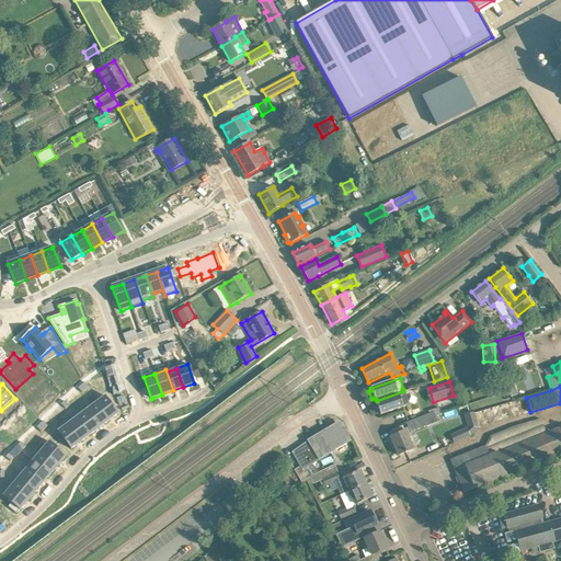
[(403,391),(377,401),(377,403),(376,403),(377,405),(374,407),(377,414),(379,413),(380,415),(409,404),(405,393),(404,393),(403,391)]
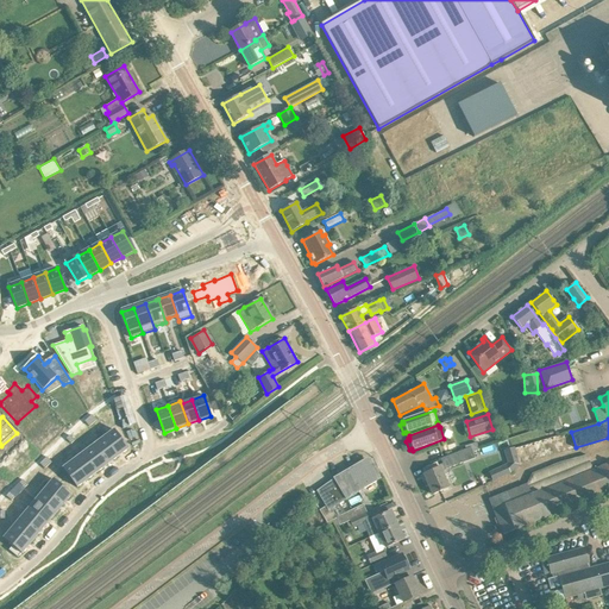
[(114,431),(104,438),(117,457),(129,450),(114,431)]
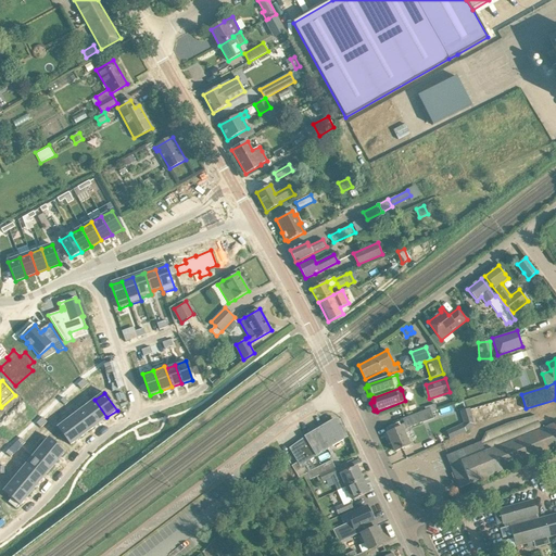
[(61,396),(57,400),(62,406),(66,402),(61,396)]
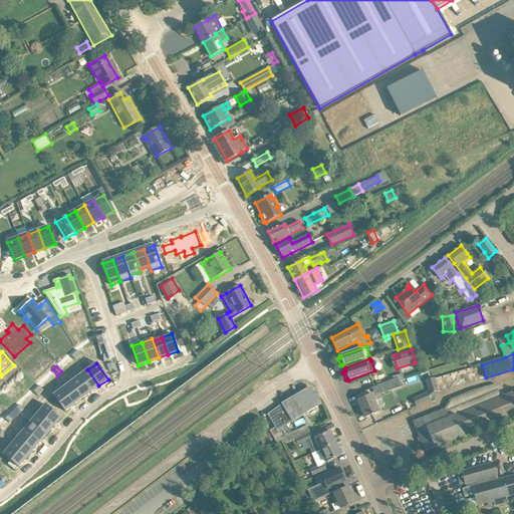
[(469,371),(472,381),(484,376),(480,366),(469,371)]
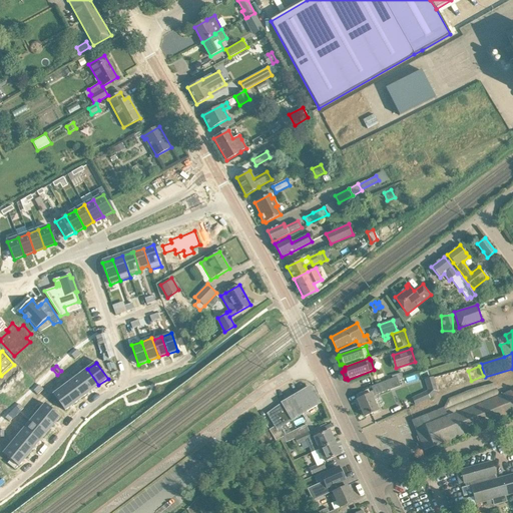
[(87,369),(78,375),(90,391),(98,385),(87,369)]
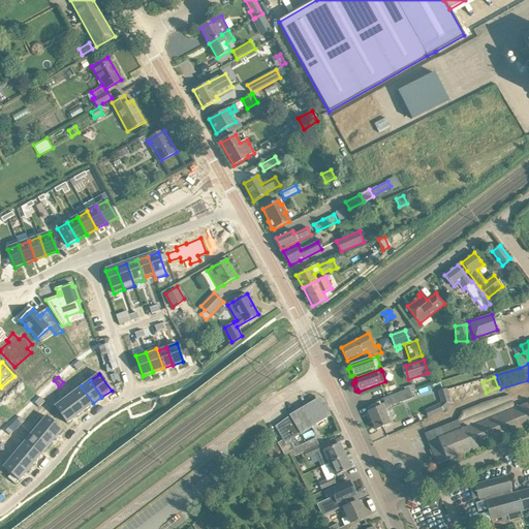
[(81,386),(71,393),(85,409),(93,403),(81,386)]
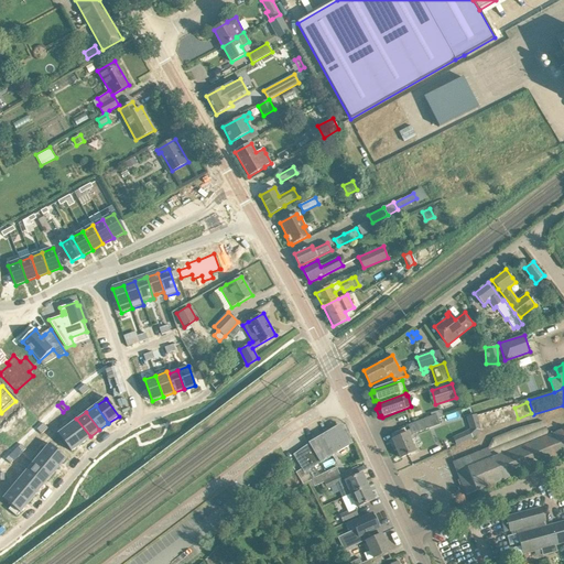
[(408,425),(409,425),(410,430),(407,432),(408,433),(392,440),(401,458),(415,452),(409,436),(413,434),(440,424),(435,414),(408,425)]
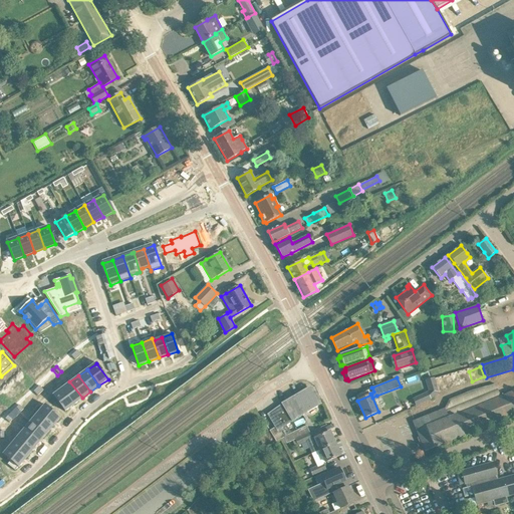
[(433,378),(427,380),(430,392),(428,394),(423,396),(426,402),(431,400),(437,394),(433,378)]
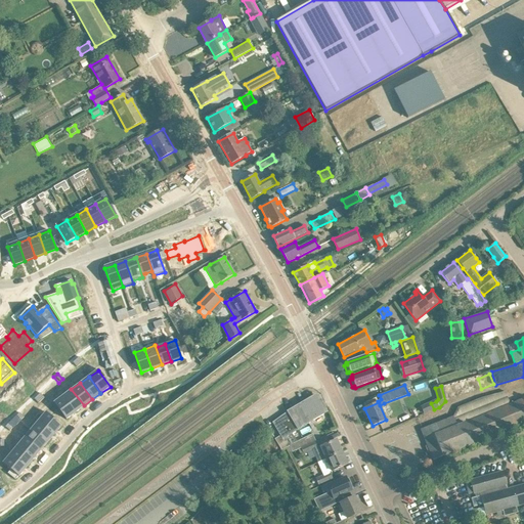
[(71,389),(62,396),(75,412),(84,405),(71,389)]
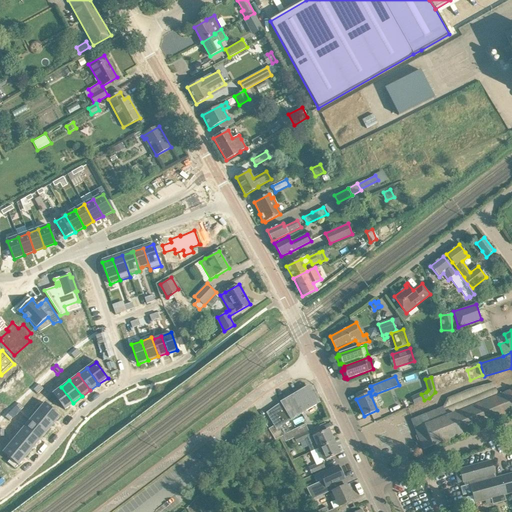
[(443,408),(412,420),(424,450),(511,414),(511,390),(499,395),(494,383),(471,389),(448,398),(447,399),(443,408)]
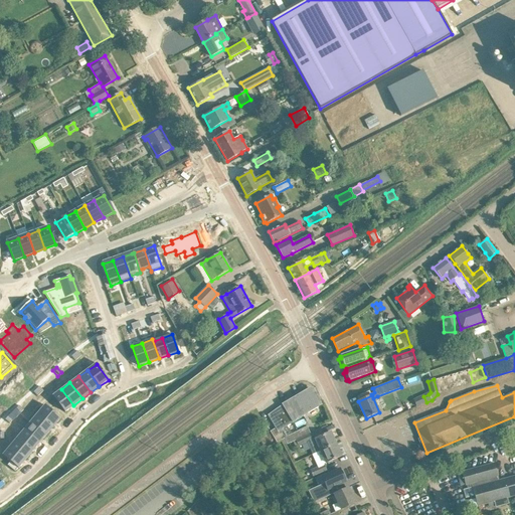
[(61,389),(52,396),(65,412),(73,405),(61,389)]
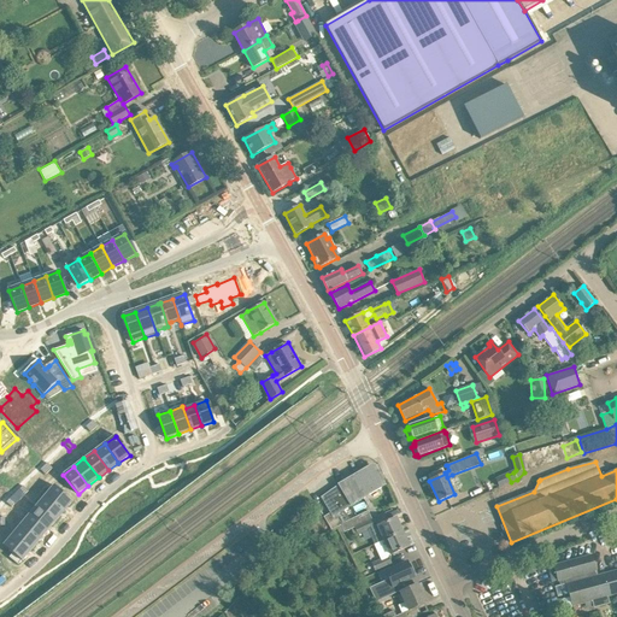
[(371,466),(338,486),(350,506),(385,486),(376,468),(371,466)]
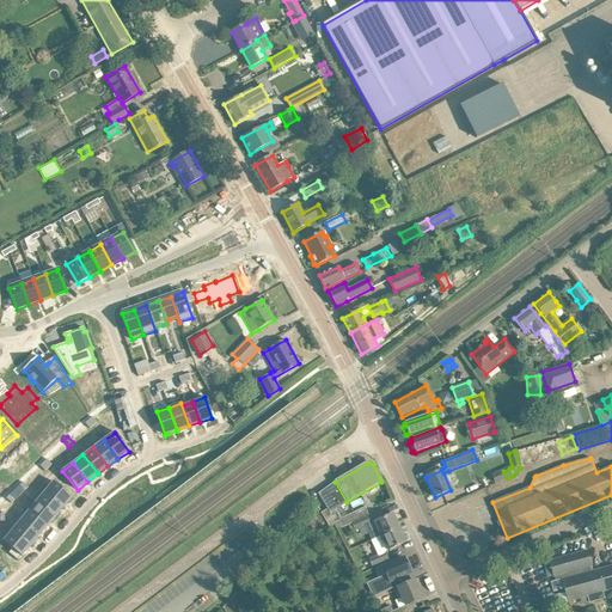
[(53,482),(44,491),(63,507),(72,497),(53,482)]
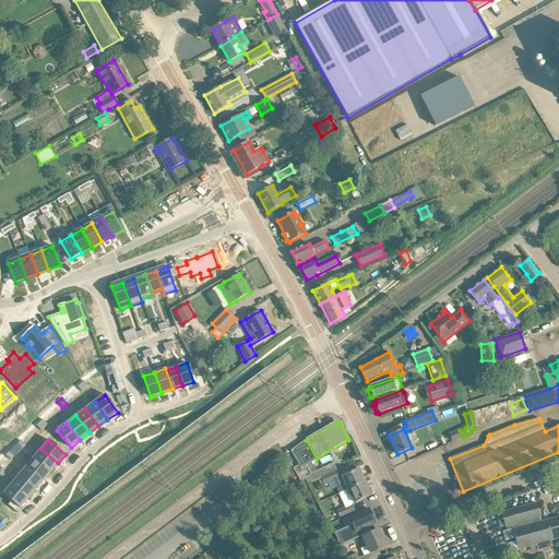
[(300,480),(306,477),(311,475),(311,474),(306,465),(317,459),(306,440),(290,451),(297,460),(300,464),(293,468),(300,480)]
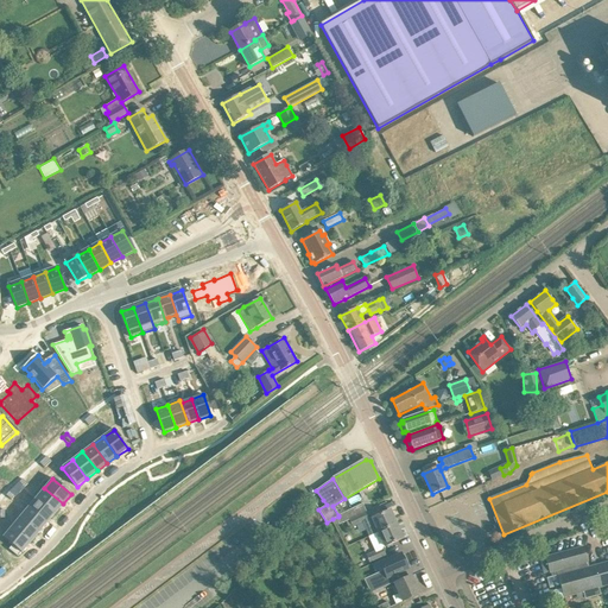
[(44,488),(37,498),(55,513),(63,504),(44,488)]
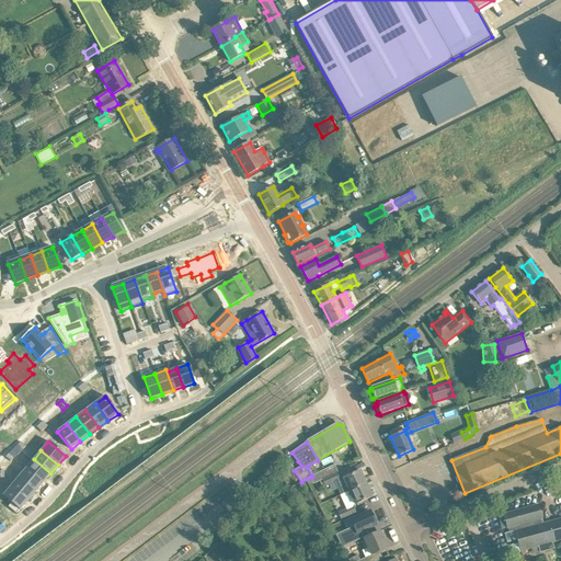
[(34,459),(26,468),(43,482),(50,473),(34,459)]
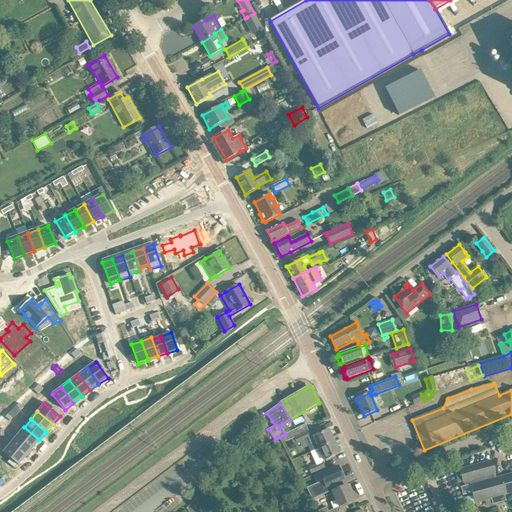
[(291,439),(308,431),(305,424),(296,428),(285,434),(285,435),(280,437),(283,443),(291,439)]
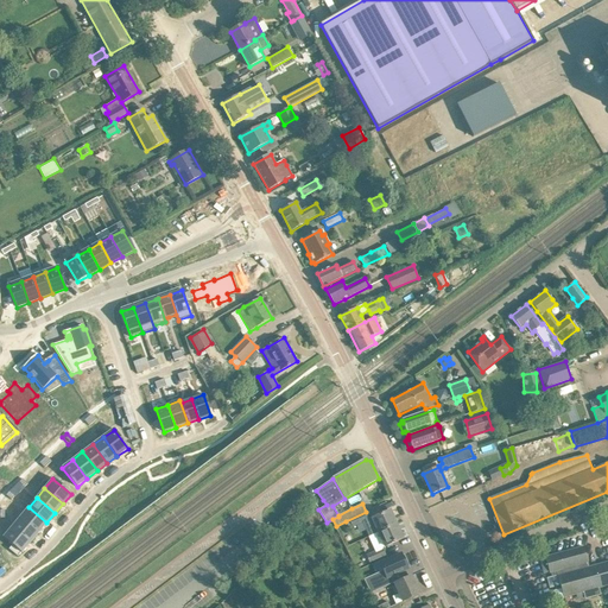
[(29,507),(20,518),(38,532),(46,523),(29,507)]
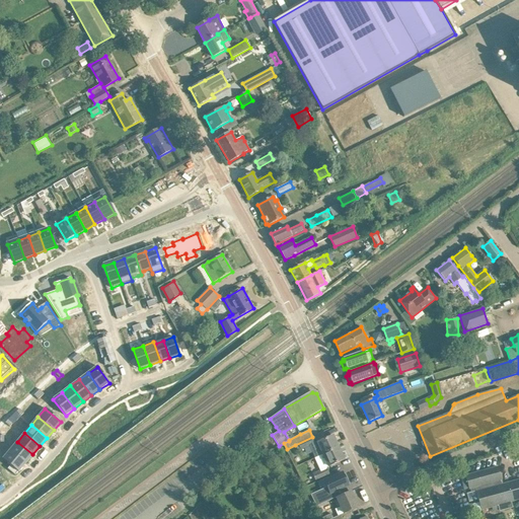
[(309,446),(315,458),(339,447),(334,436),(315,444),(312,437),(295,445),(298,450),(309,446)]
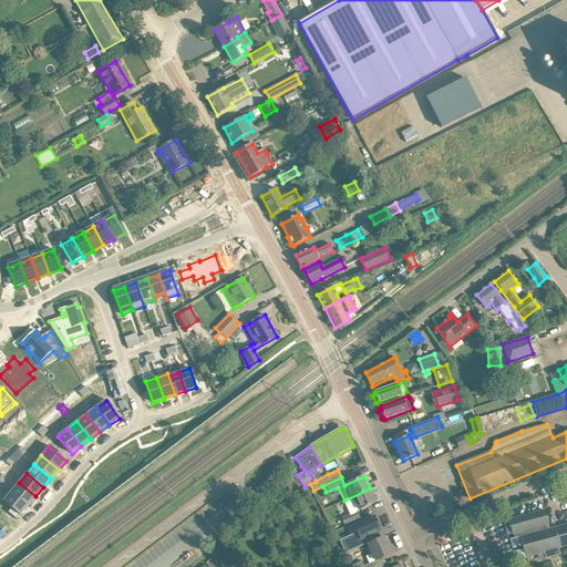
[(19,483),(11,492),(28,506),(35,496),(19,483)]
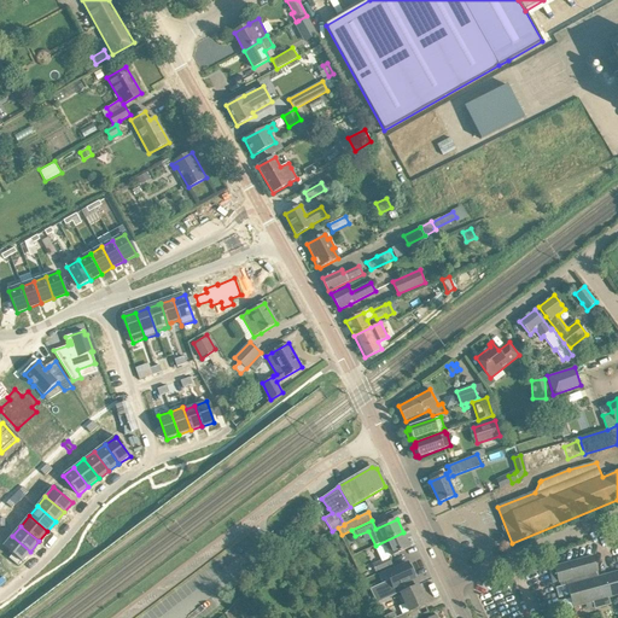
[(403,532),(375,546),(374,546),(380,560),(371,565),(375,572),(392,565),(389,557),(390,555),(390,557),(398,553),(409,547),(403,532)]
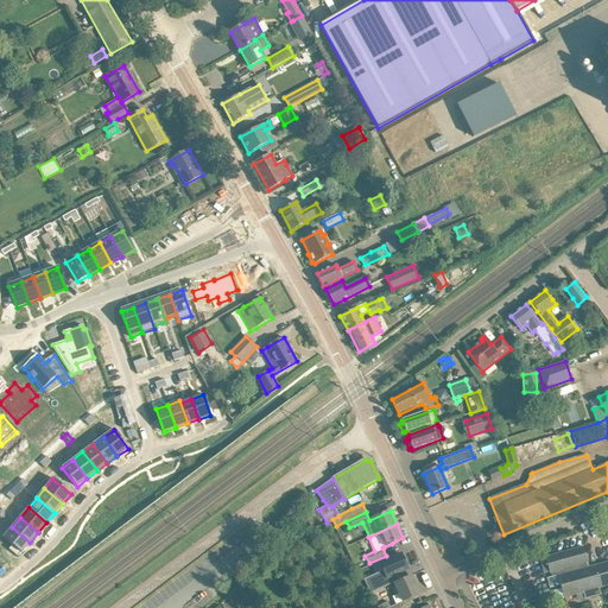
[(12,527),(2,538),(13,545),(10,550),(16,555),(19,551),(21,552),(30,543),(12,527)]
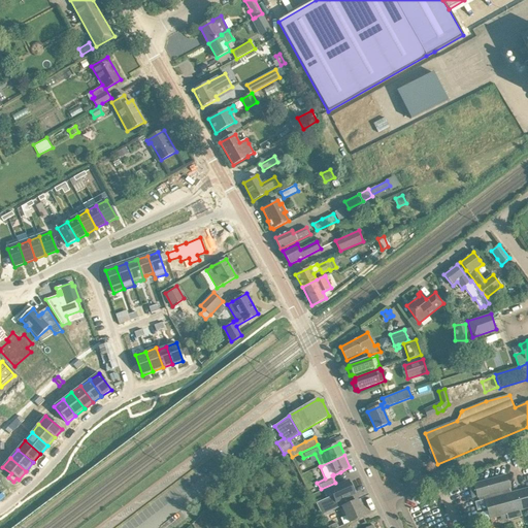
[(527,507),(527,488),(510,493),(509,489),(510,489),(506,475),(473,485),(473,487),(469,488),(472,499),(479,497),(480,501),(475,503),(477,510),(482,509),(483,513),(482,514),(480,515),(479,517),(479,520),(481,521),(484,521),(506,515),(507,521),(522,517),(520,510),(523,509),(527,507)]
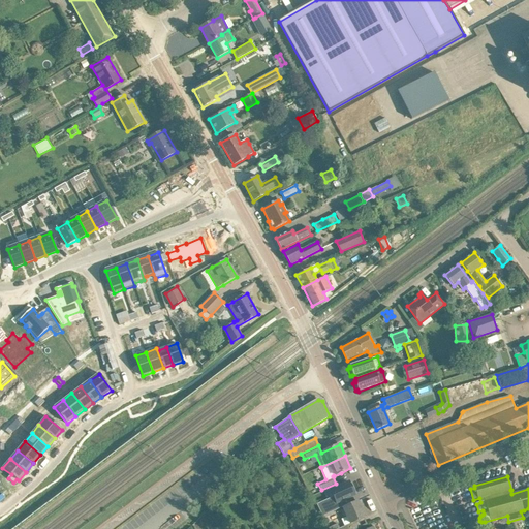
[(322,501),(316,504),(322,517),(348,504),(345,499),(352,496),(354,495),(352,490),(354,489),(351,483),(349,484),(349,481),(331,490),(335,499),(323,504),(322,501)]
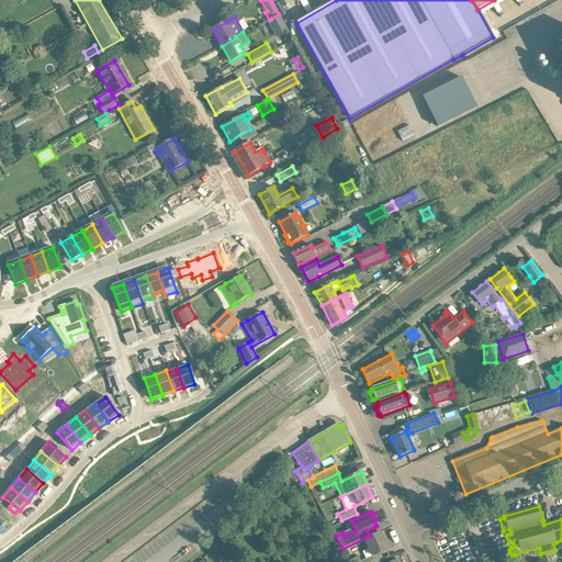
[(366,559),(357,561),(369,561),(368,558),(390,549),(385,540),(384,541),(380,532),(364,540),(369,549),(362,551),(366,559)]
